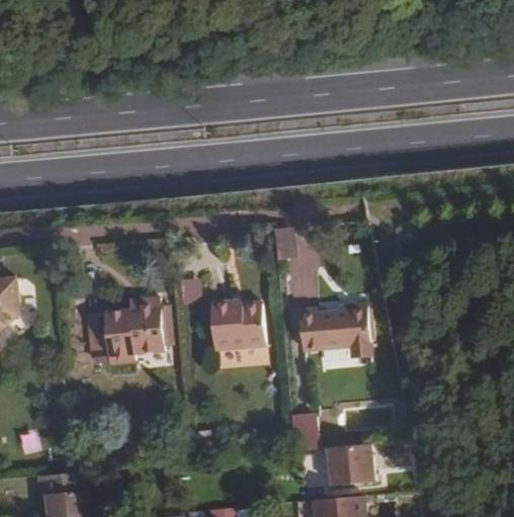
[(311,227),(278,228),(279,289),(313,289),(311,227)]
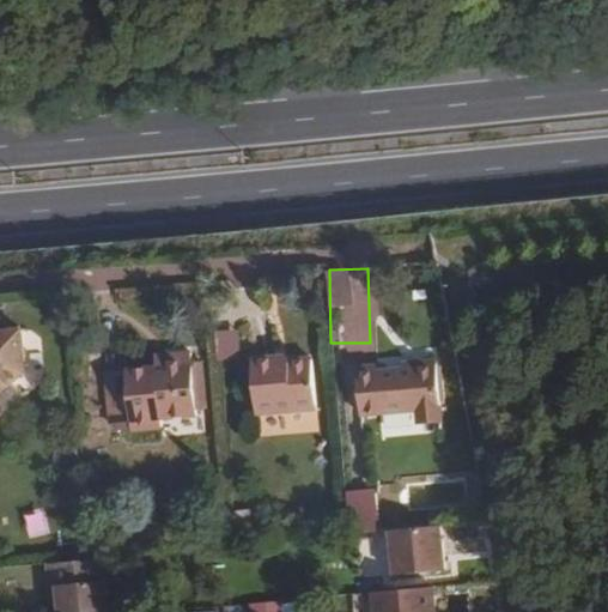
[(0,391),(22,373),(18,329),(0,331),(0,391)]
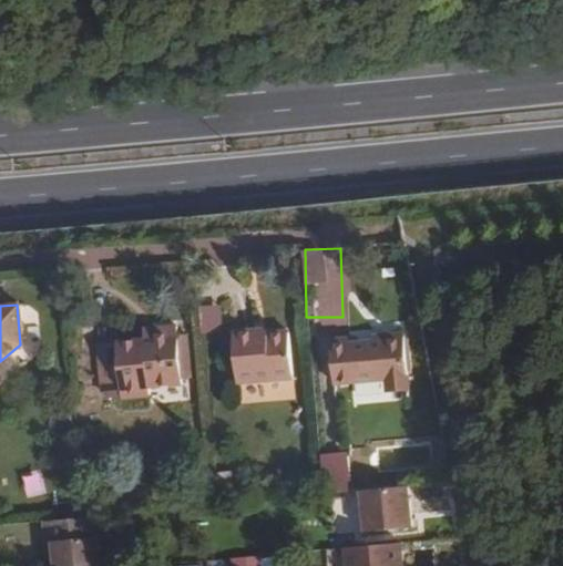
[(222,333),(221,305),(200,306),(201,335),(222,333)]
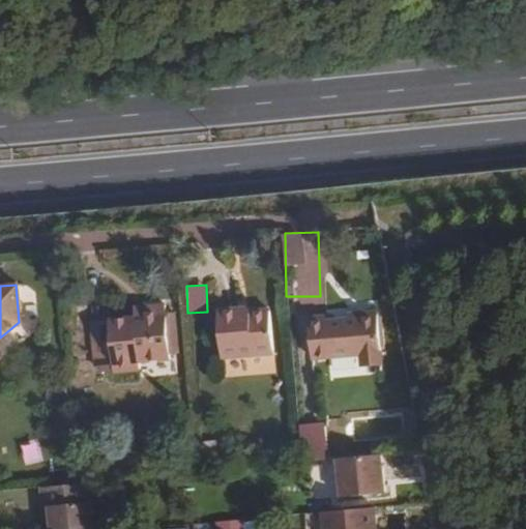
[(240,305),(215,307),(220,358),(268,354),(264,307),(240,309),(240,305)]
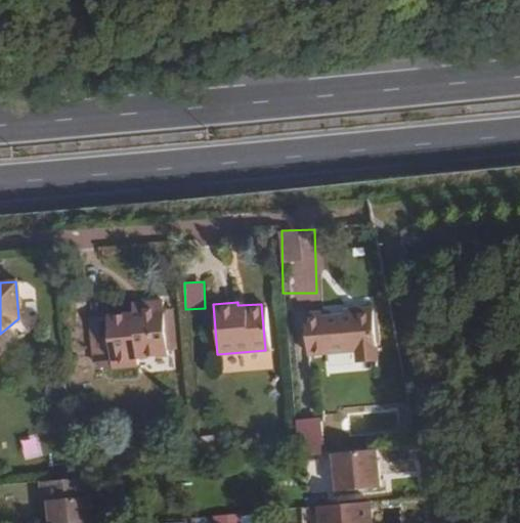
[(104,320),(109,364),(109,369),(134,367),(133,358),(165,355),(160,304),(135,306),(135,315),(104,318),(104,320)]
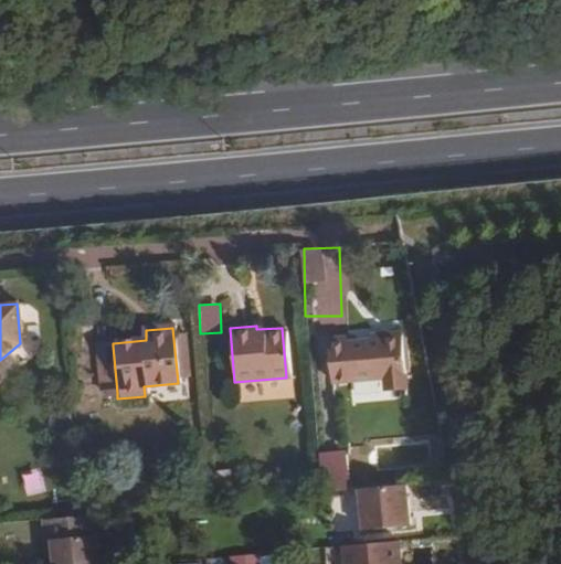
[(324,334),(329,384),(378,379),(380,392),(402,389),(395,328),(369,330),(370,338),(341,340),(340,332),(324,334)]
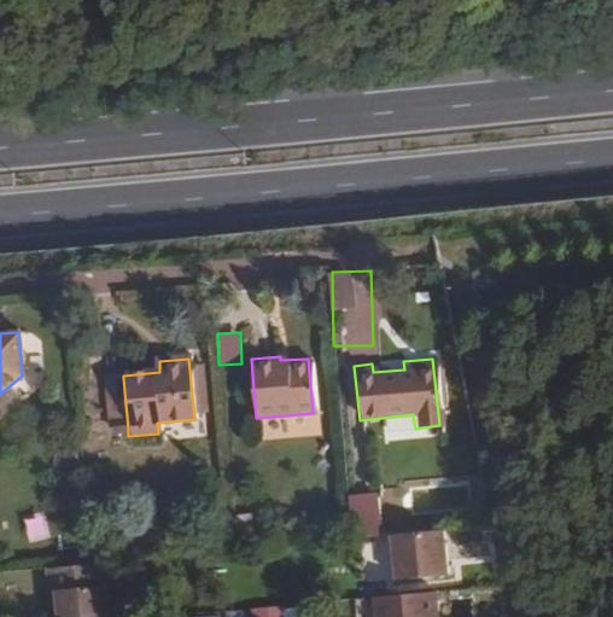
[(107,431),(128,430),(123,378),(103,379),(107,431)]
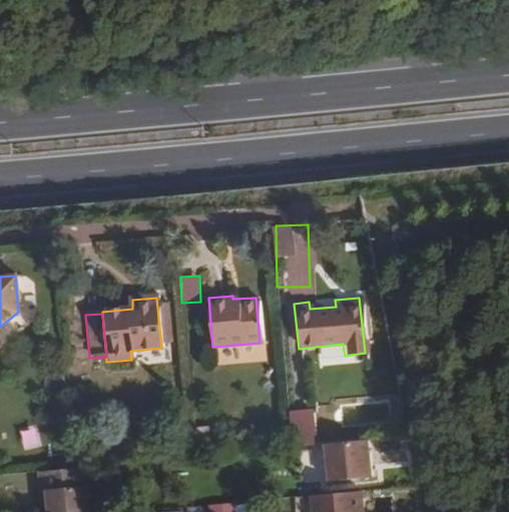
[(316,408),(289,411),(292,445),(318,443),(316,408)]
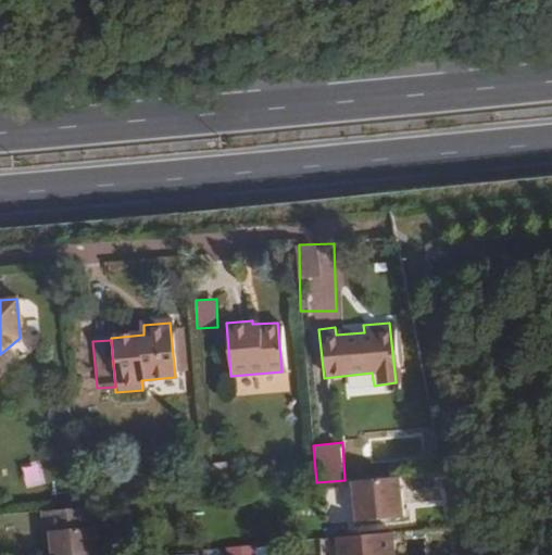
[(27,487),(42,483),(38,463),(23,465),(27,487)]
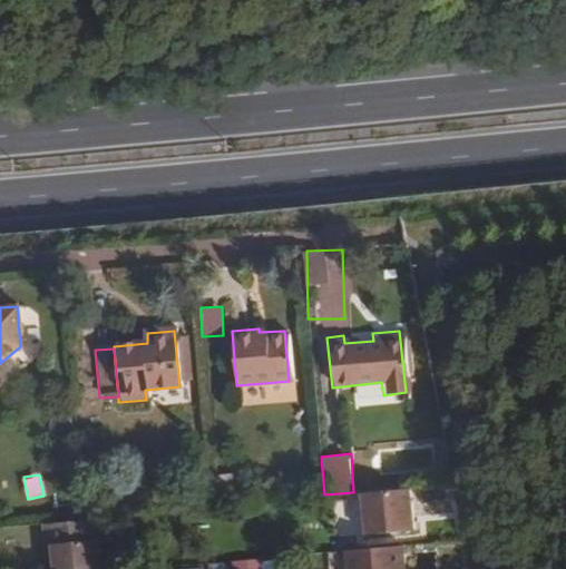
[(407,489),(359,493),(362,535),(410,530),(407,489)]
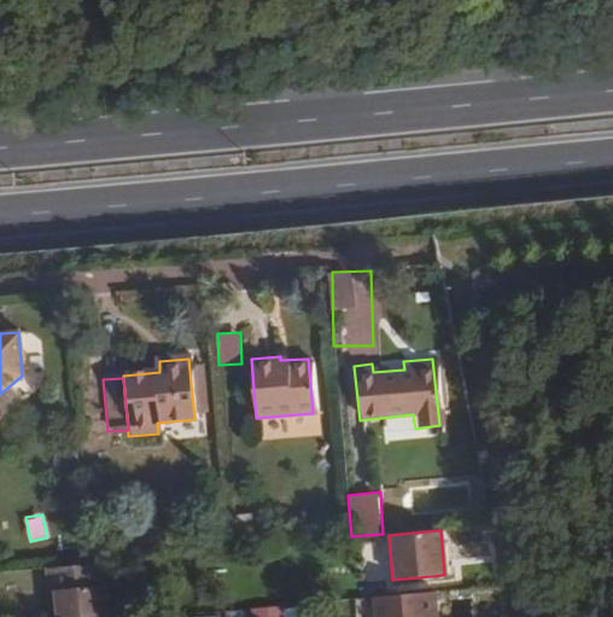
[(105,616),(100,564),(88,565),(44,570),(45,593),(53,593),(54,610),(54,616),(105,616)]
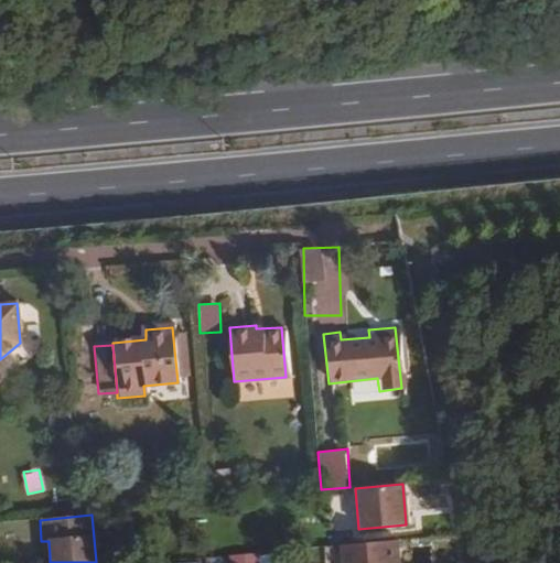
[(398,562),(396,539),(342,545),(343,562),(398,562)]
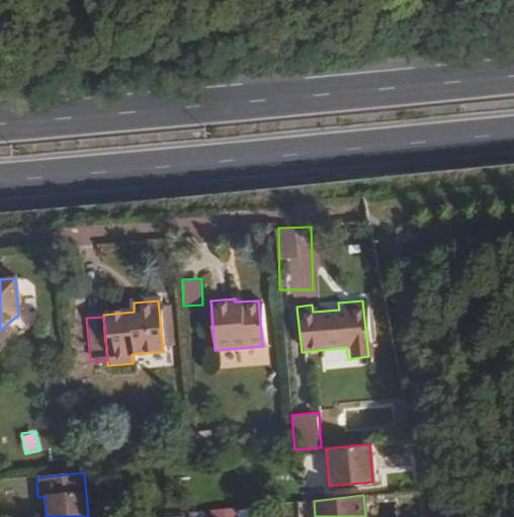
[(251,516),(251,508),(209,510),(209,516),(251,516)]
